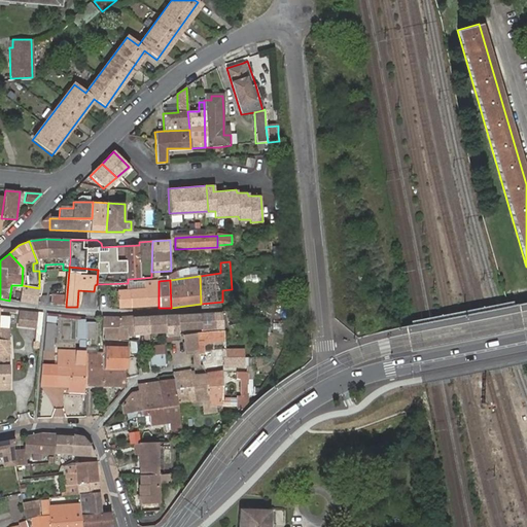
[(159,306),(159,281),(144,282),(144,289),(118,291),(119,308),(159,306)]
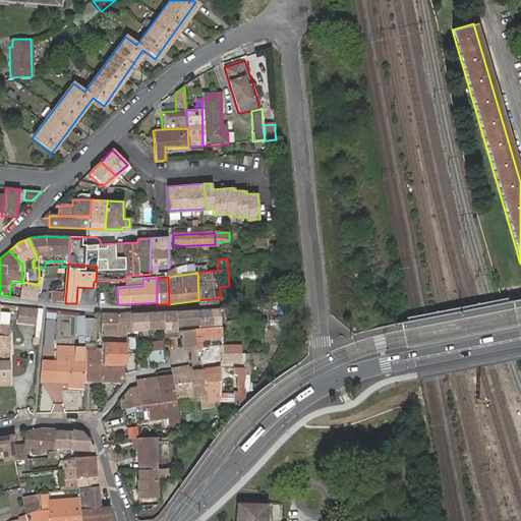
[(37,301),(37,299),(39,285),(21,282),(21,283),(19,299),(37,301)]
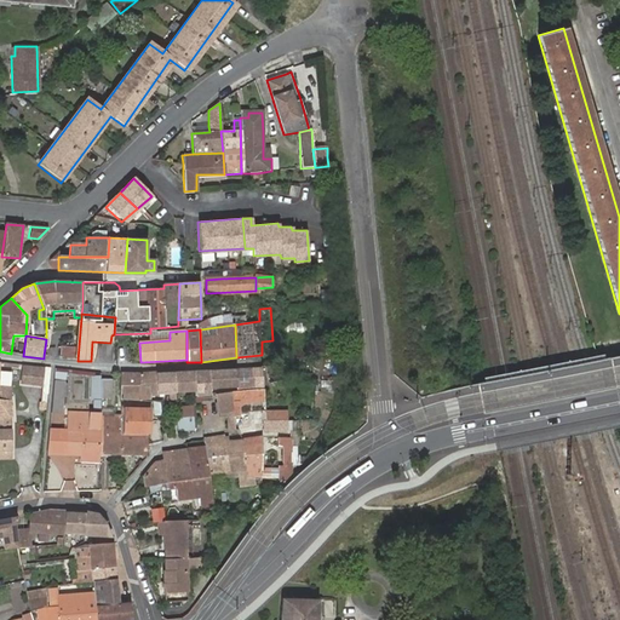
[(262,342),(262,355),(274,354),(273,340),(262,342)]
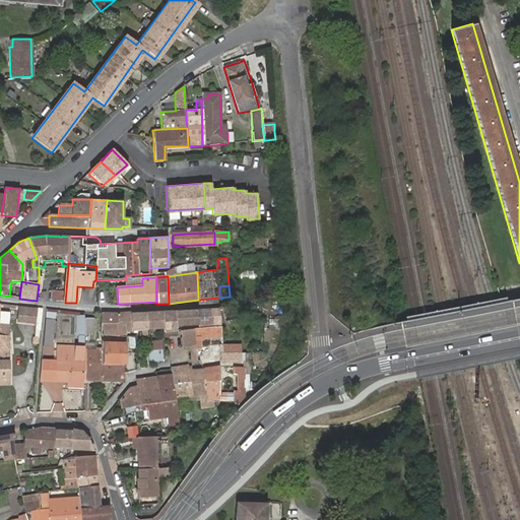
[(56,302),(63,303),(64,291),(51,290),(50,301),(56,301),(56,302)]
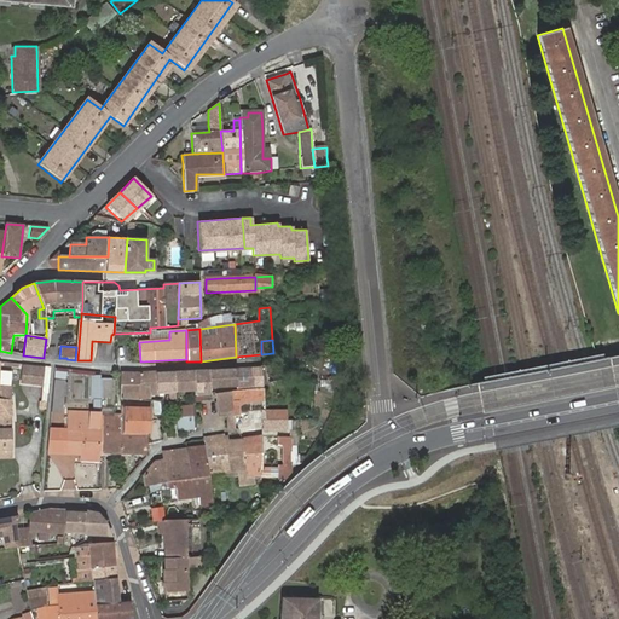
[(283,364),(265,366),(266,381),(284,379),(283,364)]
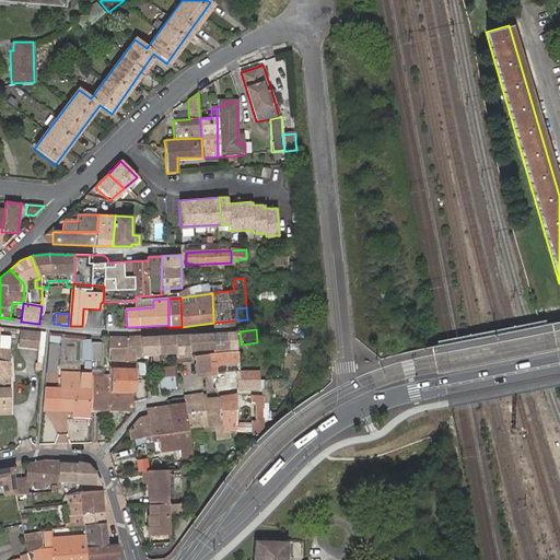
[(36,333),(20,331),(18,346),(35,348),(36,333)]
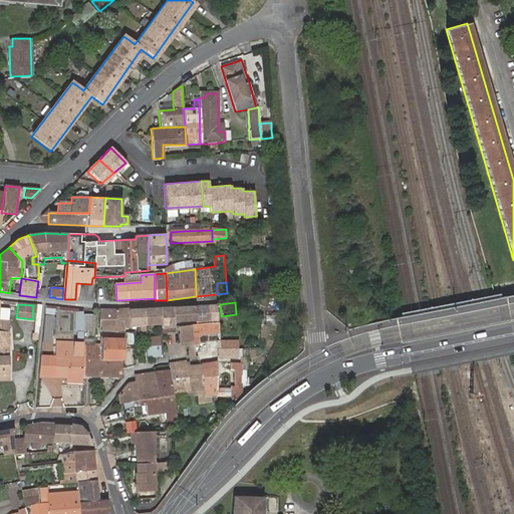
[(212,323),(211,305),(199,306),(200,321),(200,324),(212,323)]
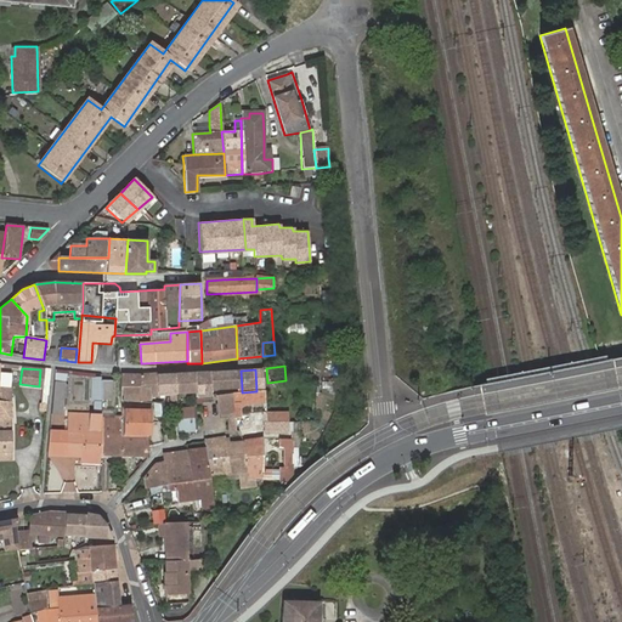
[(242,389),(241,371),(209,373),(210,391),(242,389)]
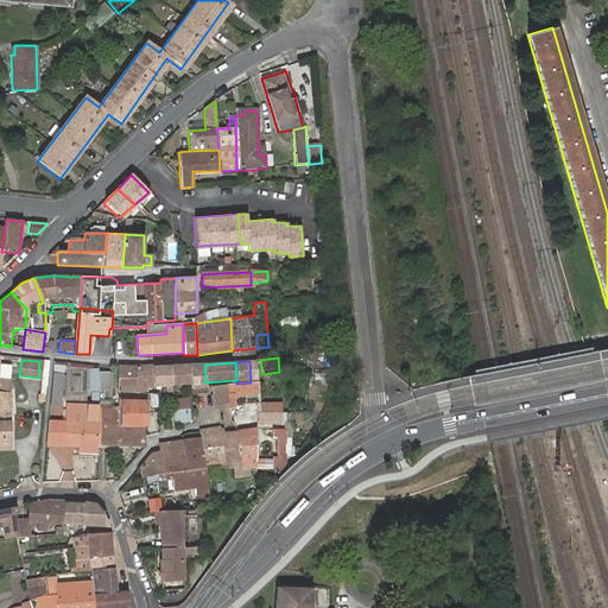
[(204,365),(190,366),(191,385),(190,385),(190,388),(206,387),(206,382),(204,365)]
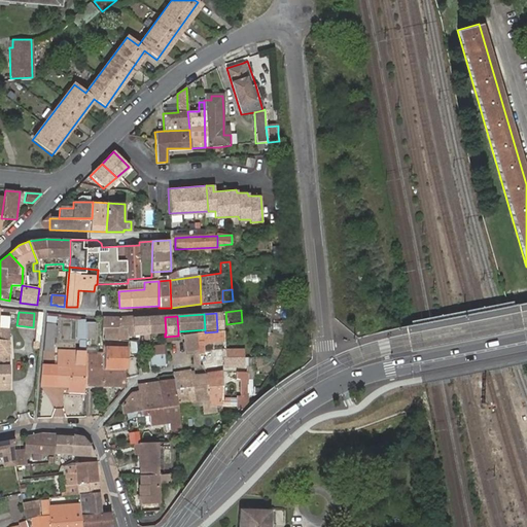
[(166,334),(165,317),(147,318),(147,335),(166,334)]
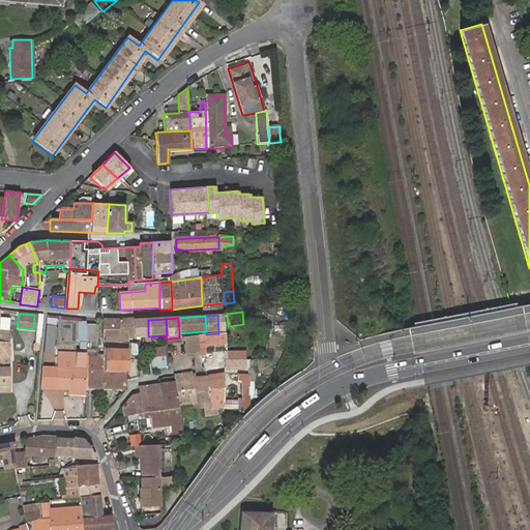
[(121,321),(104,320),(102,343),(117,343),(117,337),(148,336),(148,320),(121,321)]
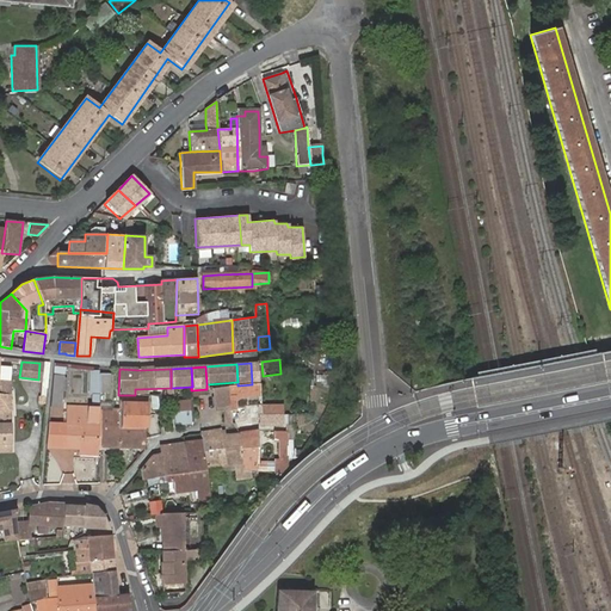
[(100,388),(109,388),(111,388),(111,374),(100,372),(100,388)]
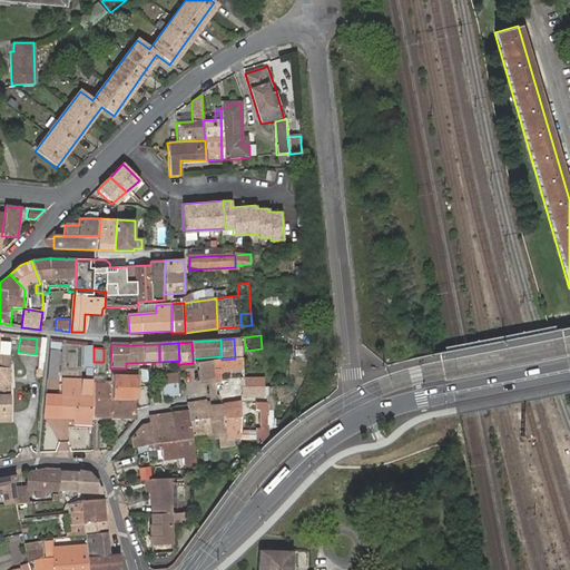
[(58,350),(49,350),(48,360),(58,360),(58,350)]
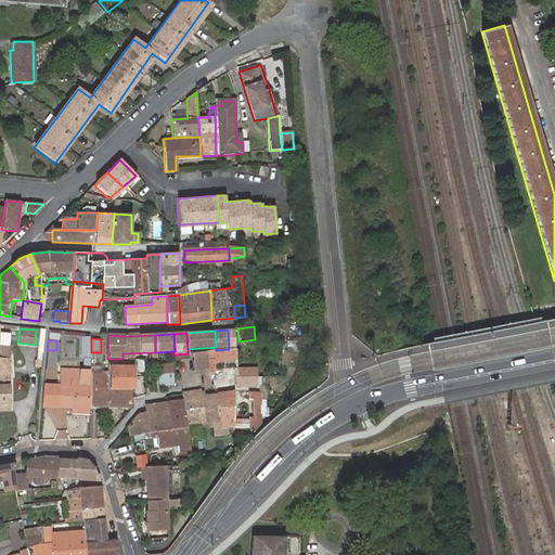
[(235,348),(229,349),(216,350),(209,351),(209,362),(235,360),(235,348)]
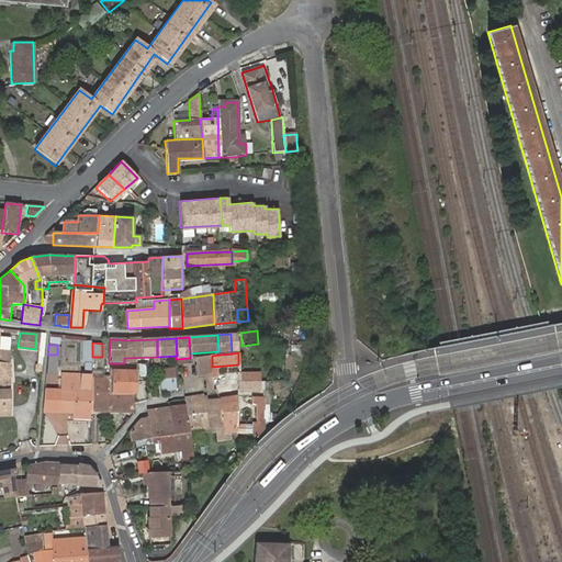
[(46,371),(46,374),(57,375),(57,355),(47,355),(46,371)]
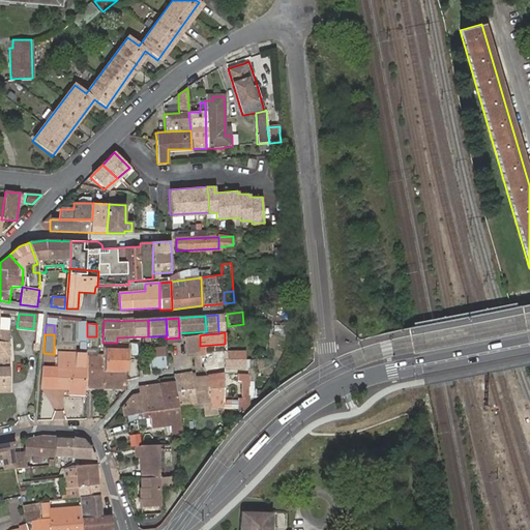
[(197,336),(185,337),(186,354),(189,353),(198,352),(197,336)]
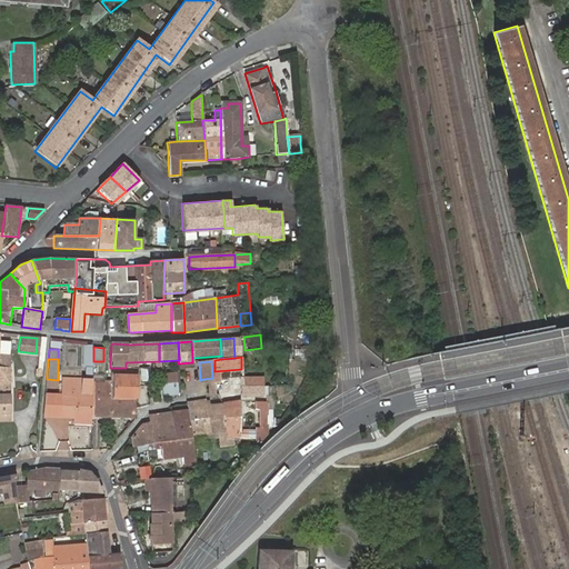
[(112,398),(135,398),(136,376),(112,376),(112,381),(112,398)]
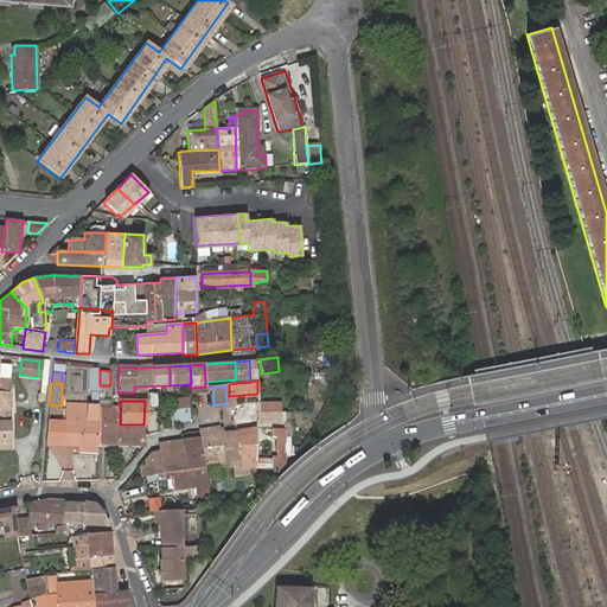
[(187,410),(187,401),(171,401),(171,411),(172,411),(187,410)]
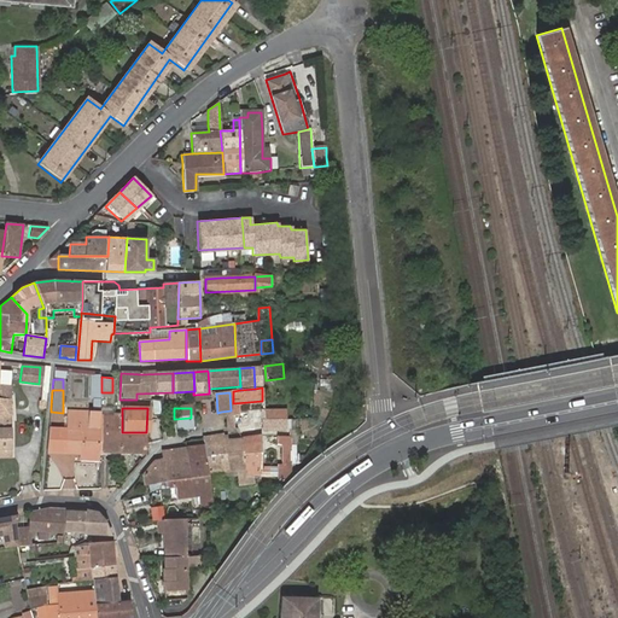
[(231,410),(221,412),(222,431),(233,430),(231,410)]
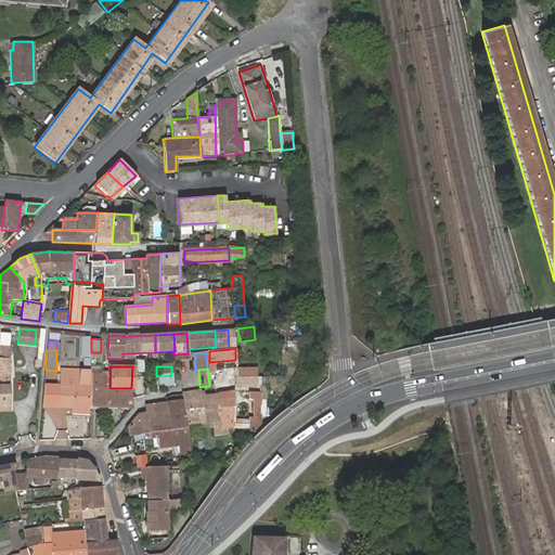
[(72,415),(89,416),(89,408),(90,388),(90,377),(90,372),(60,371),(60,388),(51,387),(50,407),(60,407),(72,407),(72,415)]
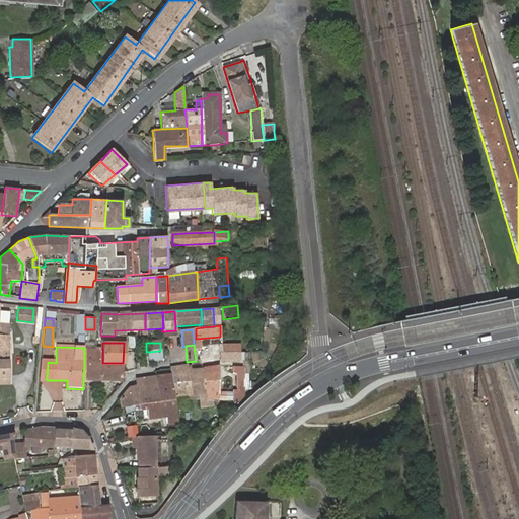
[(83,381),(102,381),(102,380),(102,363),(102,348),(96,347),(95,353),(84,353),(84,363),(83,381)]
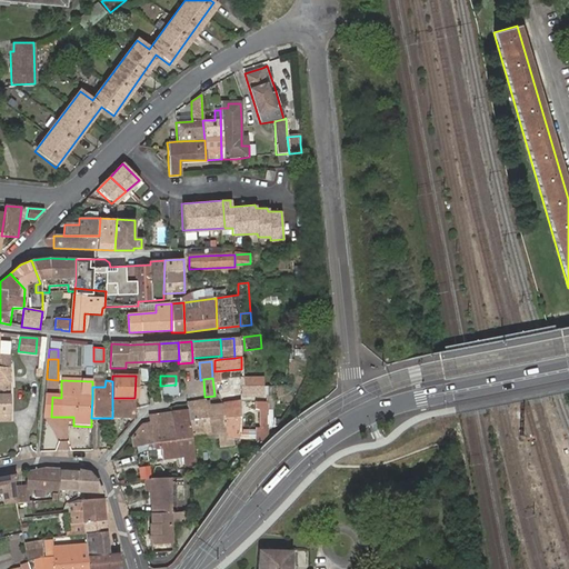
[(161,398),(176,397),(176,385),(161,386),(161,398)]
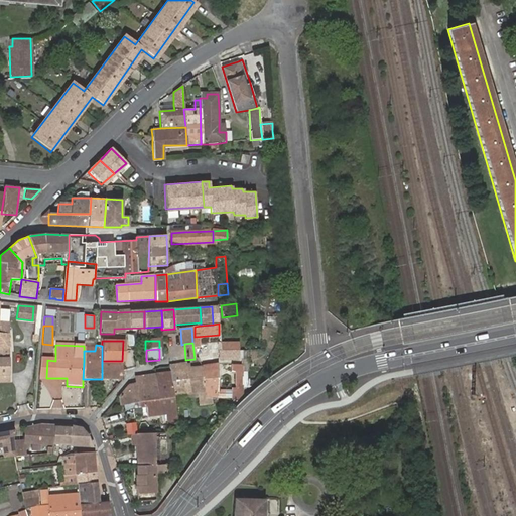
[(0,371),(8,371),(8,359),(0,359),(0,371)]
